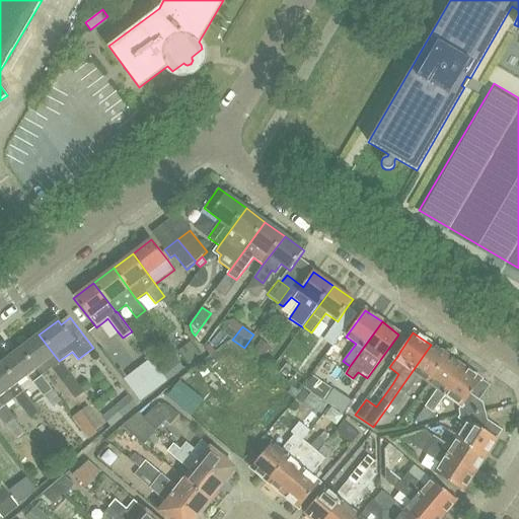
[(20,350),(34,369),(41,376),(50,369),(60,383),(62,381),(74,398),(82,392),(59,361),(39,335),(20,350)]
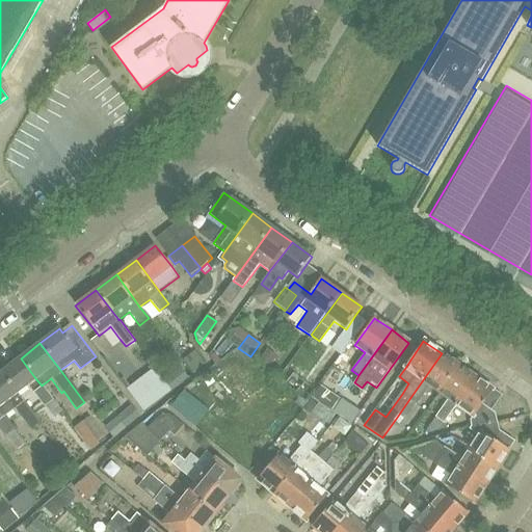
[(271,343),(258,362),(268,369),(282,350),(271,343)]
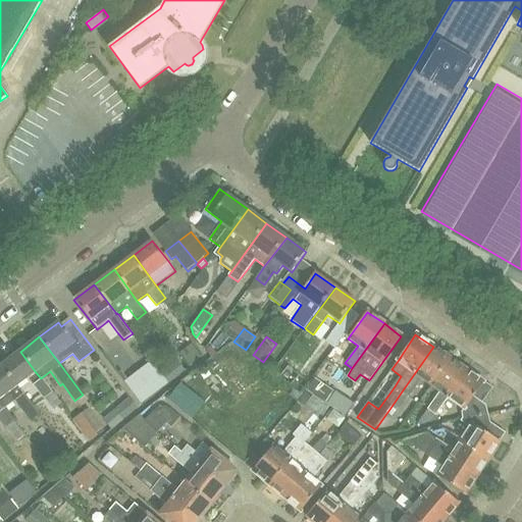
[(202,357),(192,344),(177,355),(189,367),(202,357)]
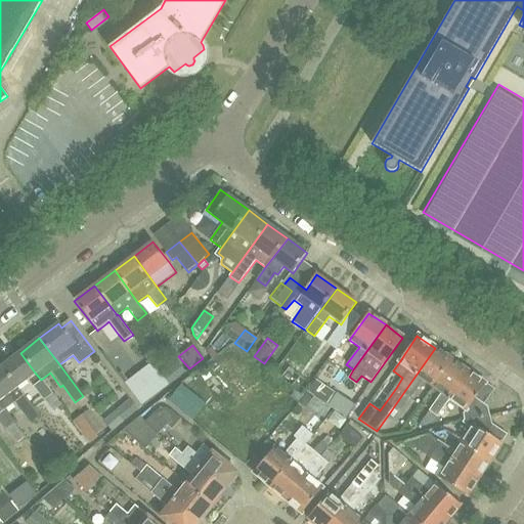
[(451,360),(435,348),(403,393),(392,409),(399,415),(423,380),(432,386),(451,360)]
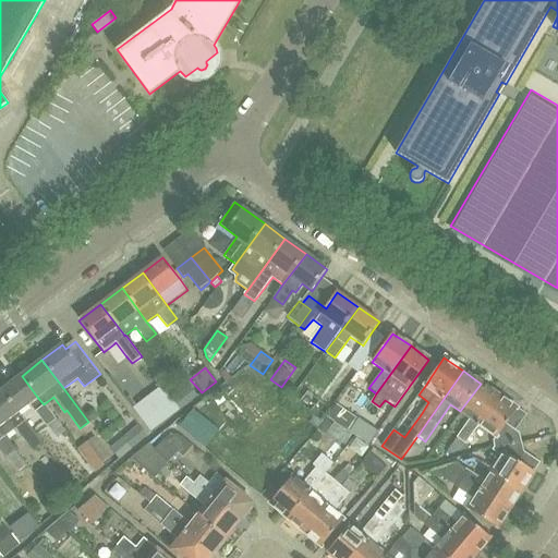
[(17,412),(37,397),(22,376),(1,390),(17,412)]
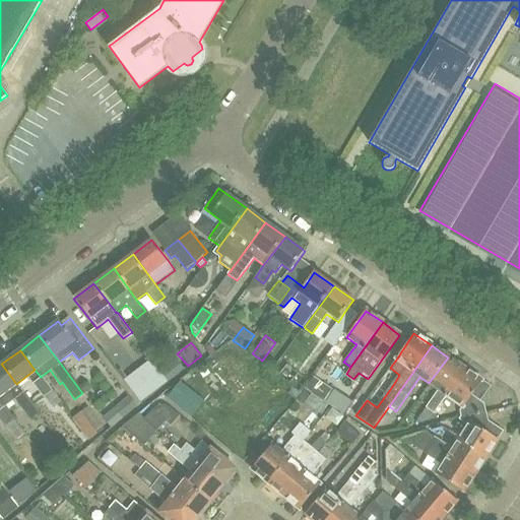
[(446,395),(464,370),(448,358),(429,383),(439,390),(417,423),(421,421),(428,420),(429,419),(434,413),(446,395)]
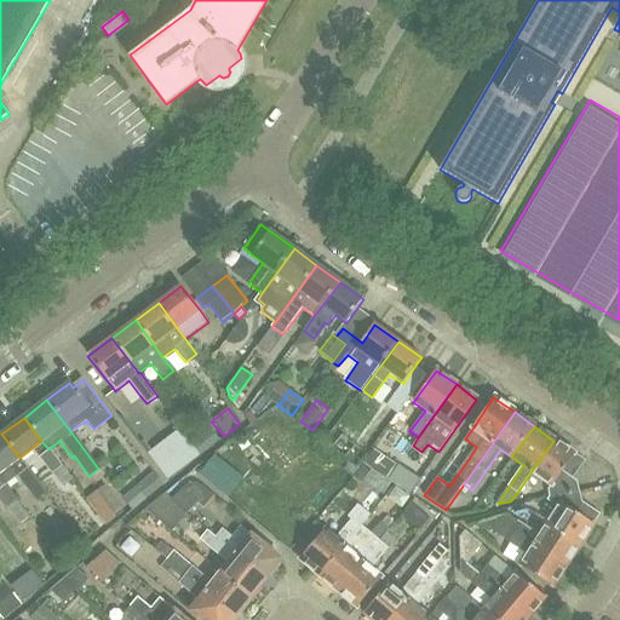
[(190,442),(200,455),(219,441),(210,428),(190,442)]
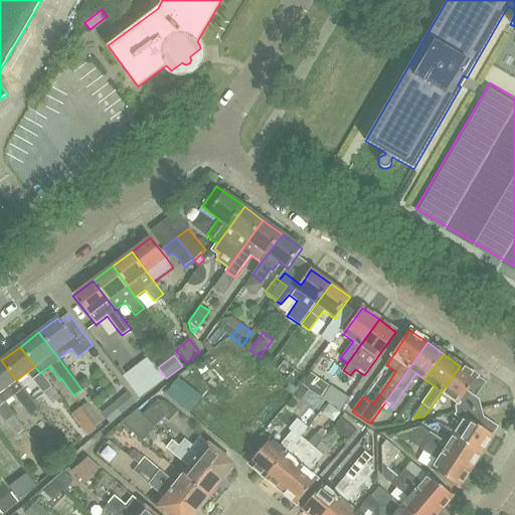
[(148,358),(134,369),(151,391),(165,380),(148,358)]
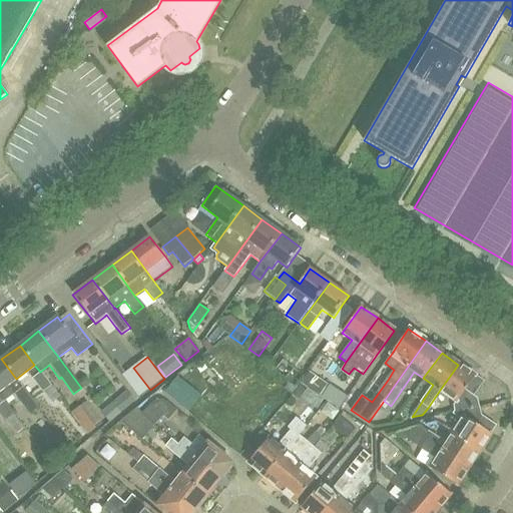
[(39,410),(16,379),(1,359),(0,360),(0,397),(5,404),(16,397),(31,416),(39,410)]
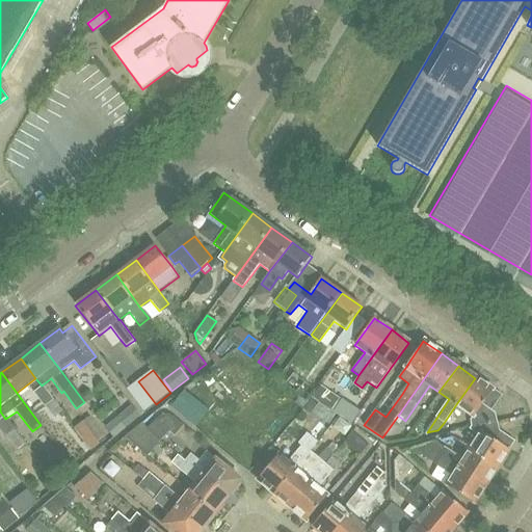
[(284,383),(306,401),(315,391),(293,373),(284,383)]
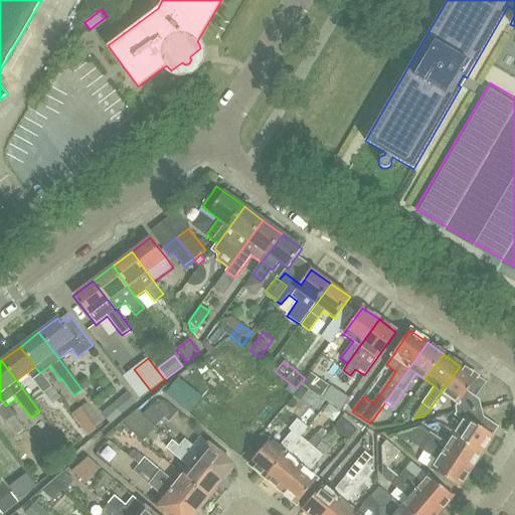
[(477,400),(476,398),(467,392),(477,377),(460,366),(442,391),(450,397),(458,403),(455,407),(456,412),(480,409),(477,400)]
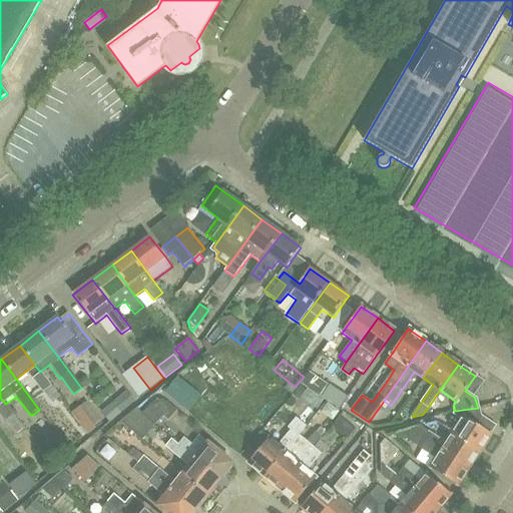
[(33,381),(43,394),(44,393),(51,387),(42,374),(33,381)]
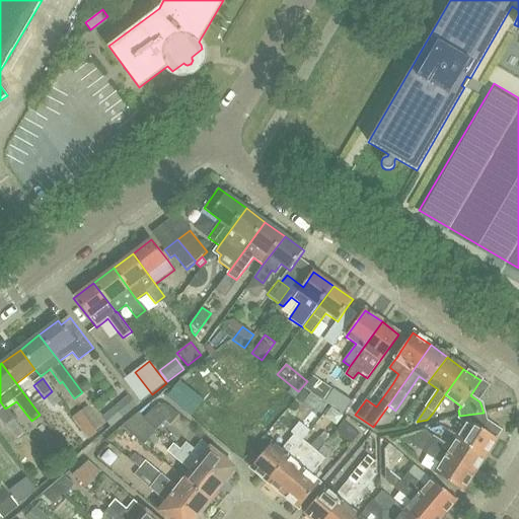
[(292,387),(287,393),(295,399),(299,393),(292,387)]
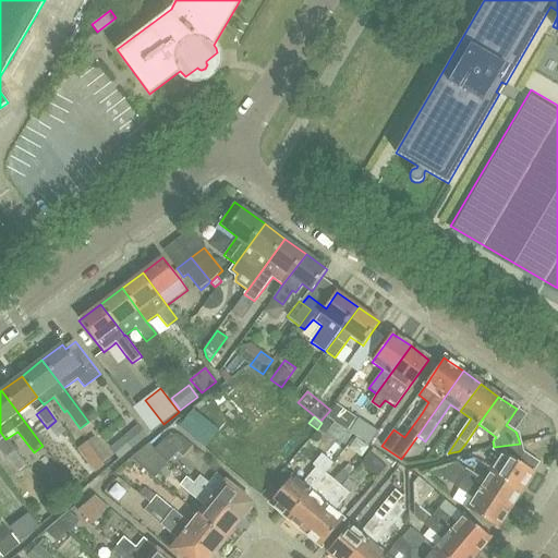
[(349,432),(370,445),(379,429),(359,416),(349,432)]
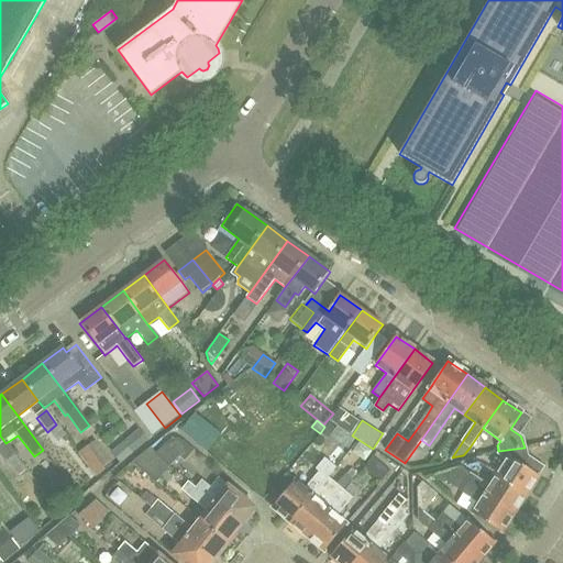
[(329,423),(328,424),(320,433),(328,439),(330,435),(348,449),(355,438),(338,426),(335,428),(329,423)]
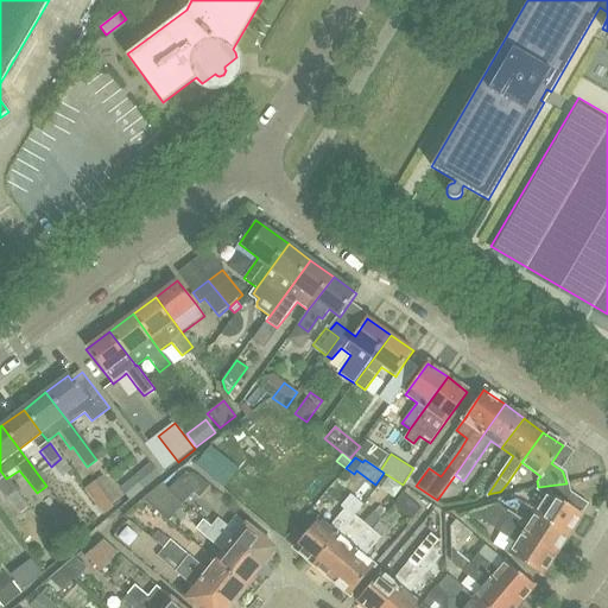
[(61,458),(52,466),(63,481),(73,474),(61,458)]
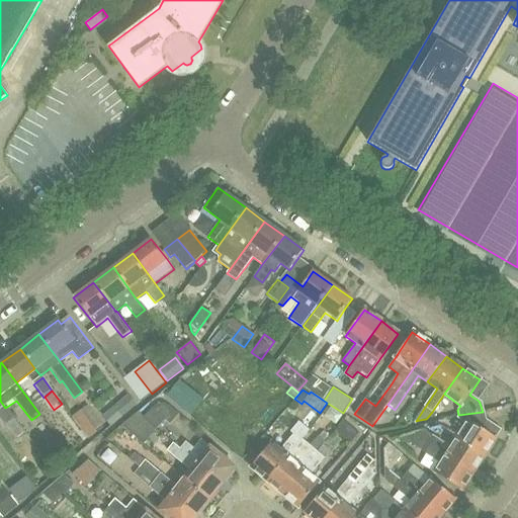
[(102,417),(110,427),(137,405),(127,395),(102,417)]
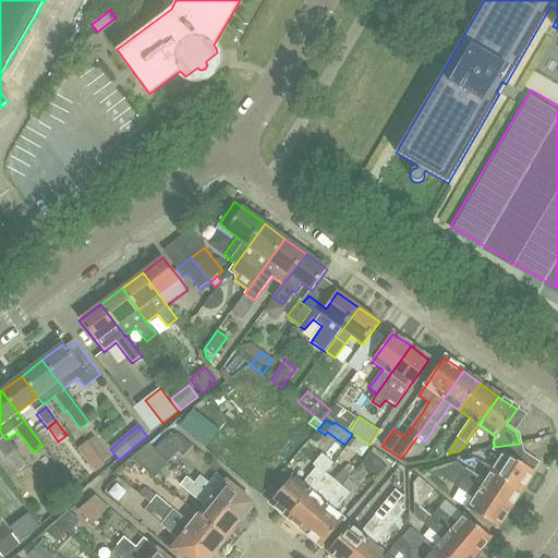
[(156,449),(170,463),(179,455),(181,458),(192,447),(179,434),(169,435),(156,449)]
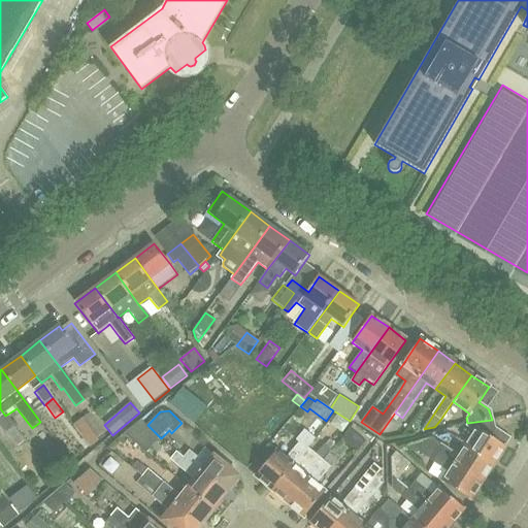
[(73,424),(92,452),(108,440),(89,413),(73,424)]
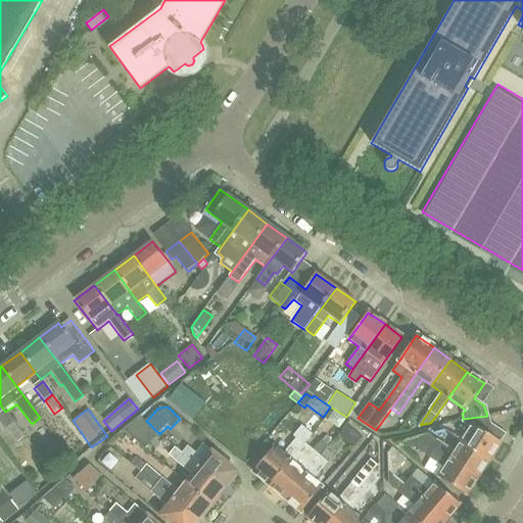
[(0,426),(3,430),(6,428),(13,423),(5,412),(0,416),(0,426)]
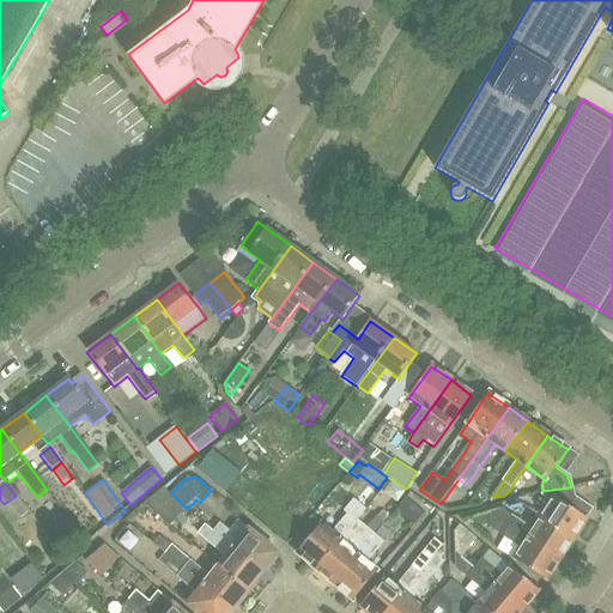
[(575,496),(571,487),(542,491),(530,510),(541,516),(540,517),(574,539),(593,508),(575,496)]
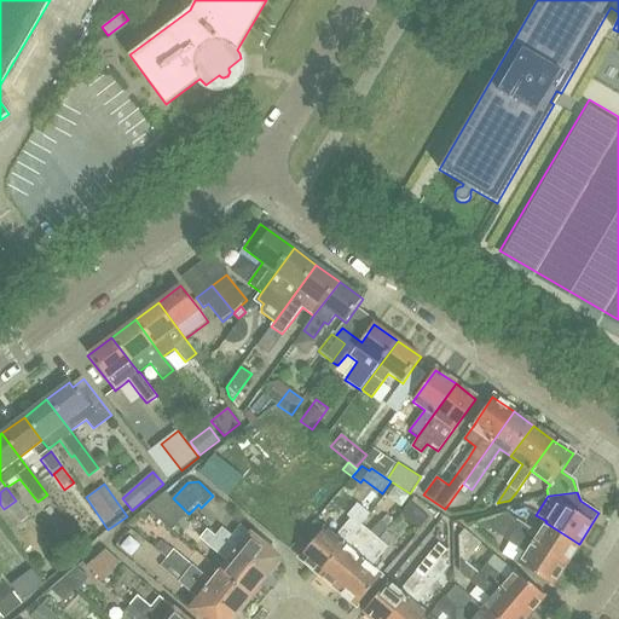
[(146,507),(171,530),(183,515),(160,496),(146,507)]
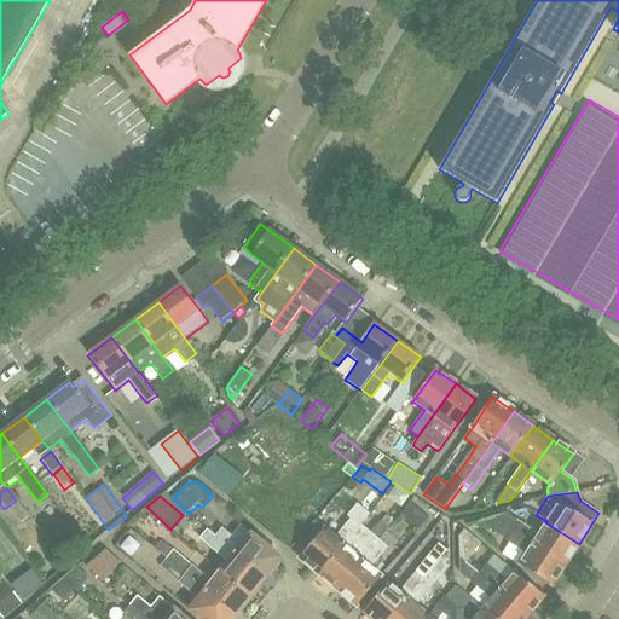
[(30,519),(16,501),(7,507),(21,525),(30,519)]
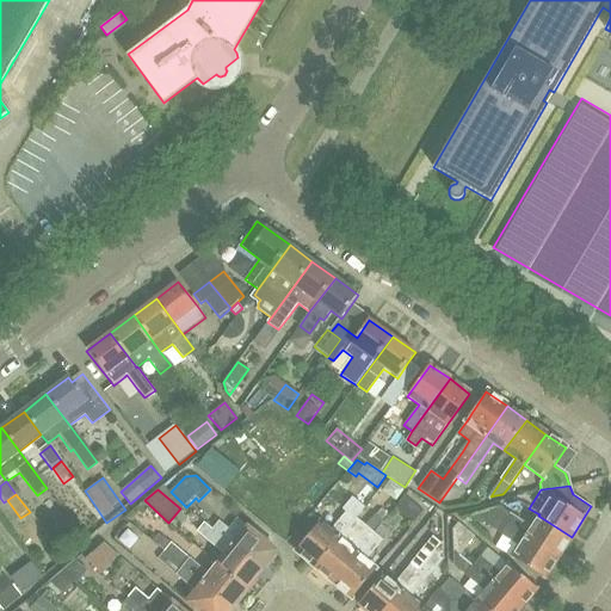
[(405,495),(395,508),(413,523),(423,510),(405,495)]
